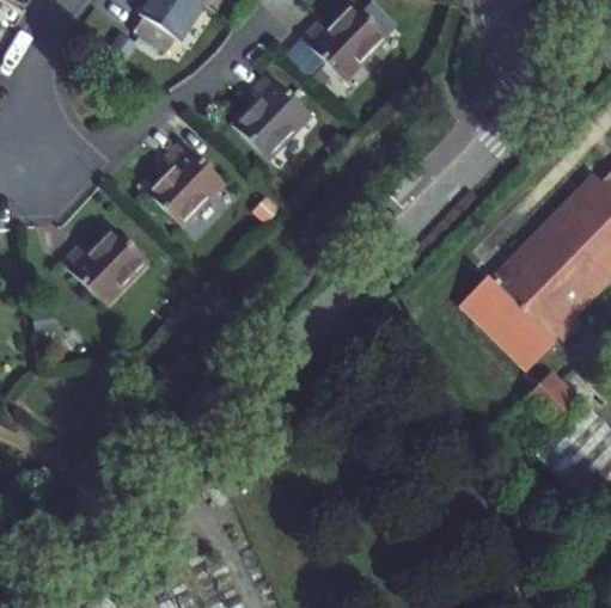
[(148,0),(140,12),(144,14),(134,30),(166,50),(176,36),(179,38),(203,1),(201,0),(148,0)]
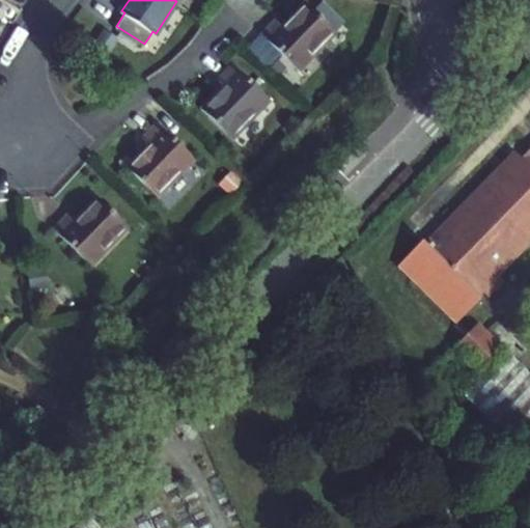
[(276,17),(261,32),(299,68),(336,30),(306,1),(283,25),(276,17)]
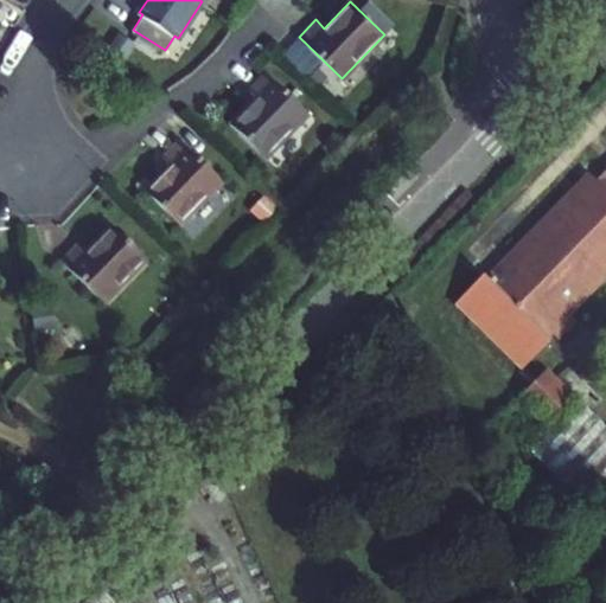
[(260,96),(234,122),(267,155),(310,113),(266,70),(250,87),(260,96)]
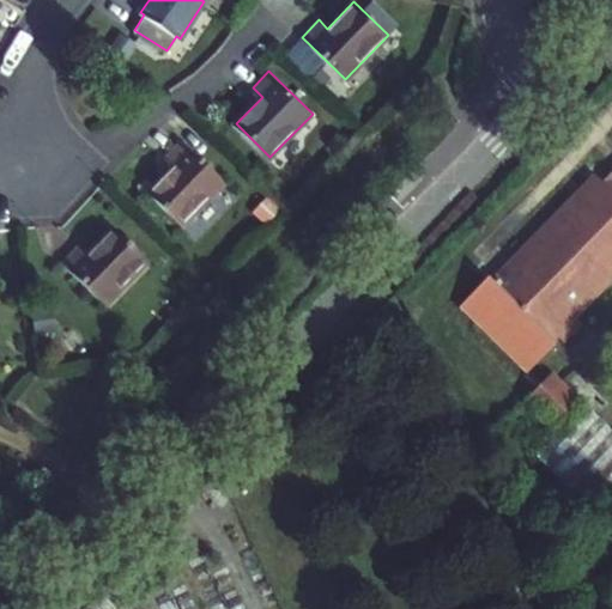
[(147,192),(182,225),(225,181),(182,139),(165,156),(175,165),(147,192)]
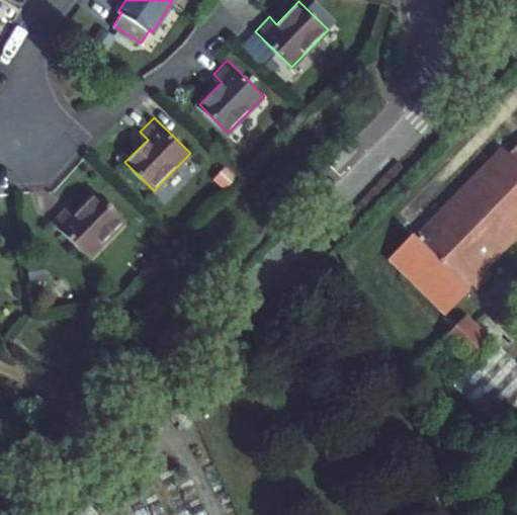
[(516,159),(509,152),(503,146),(415,236),(467,287),(472,282),(478,287),(493,272),(488,267),(516,236),(516,159)]
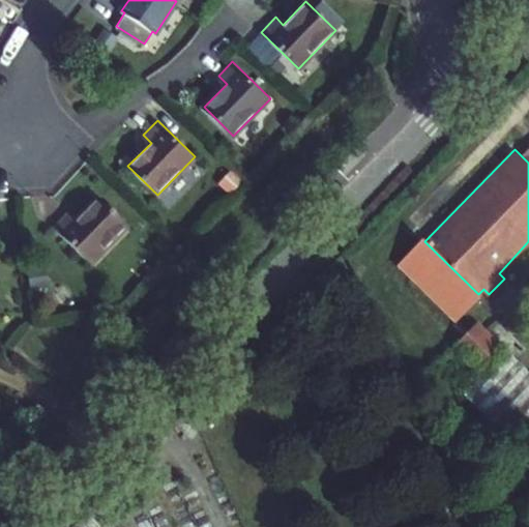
[(128,225),(98,196),(76,220),(68,211),(54,226),(91,262),(128,225)]
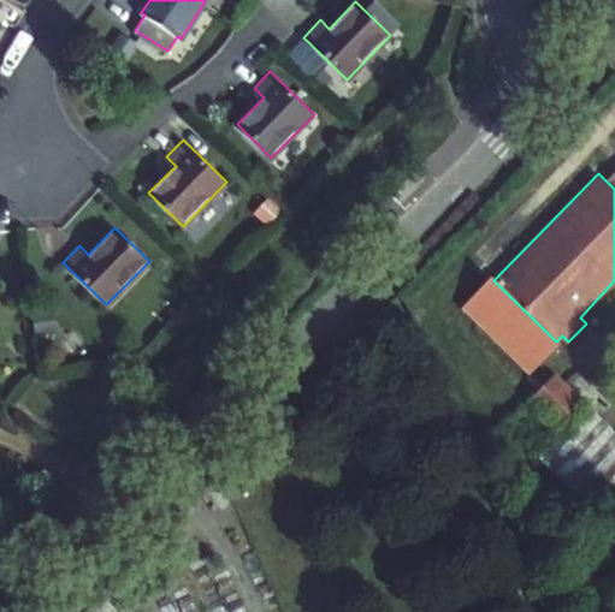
[(559,343),(556,342),(494,280),(491,278),(463,307),(531,372),(559,343)]
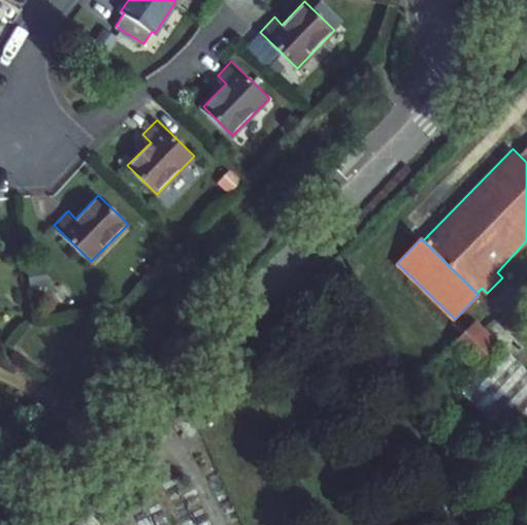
[(502,343),(475,319),(452,343),(479,368),(502,343)]
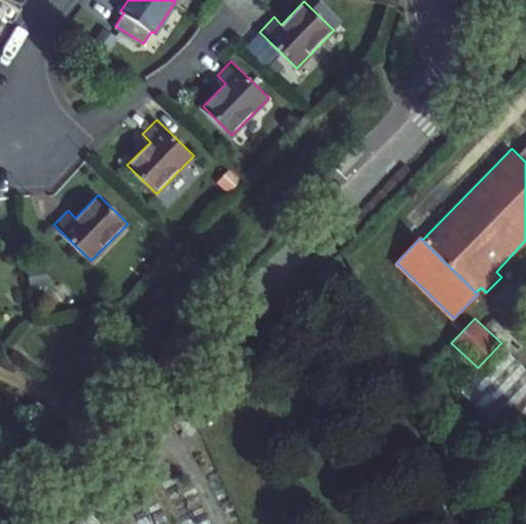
[(525,368),(503,347),(462,390),(509,435),(525,417),(525,368)]
